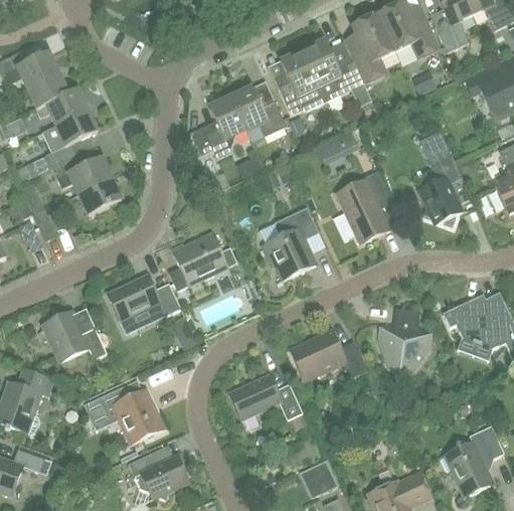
[(403,2),(402,3),(398,0),(387,6),(386,10),(378,14),(395,50),(410,43),(417,58),(440,47),(427,20),(419,3),(406,8),(403,2)]
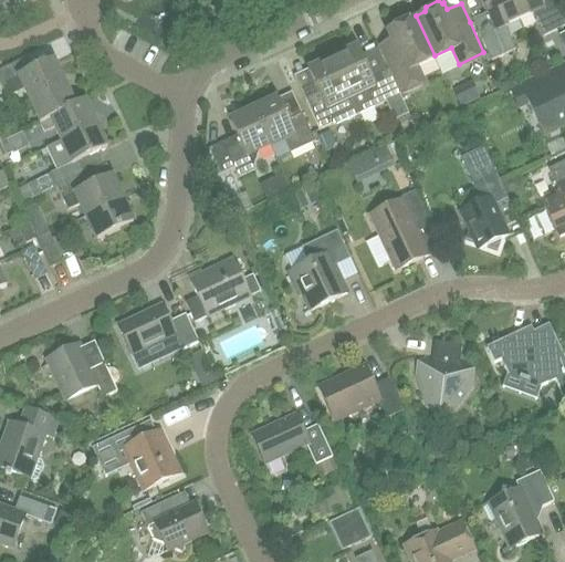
[(504,23),(519,17),(510,0),(481,0),(491,21),(477,28),(491,58),(515,45),(504,23)]
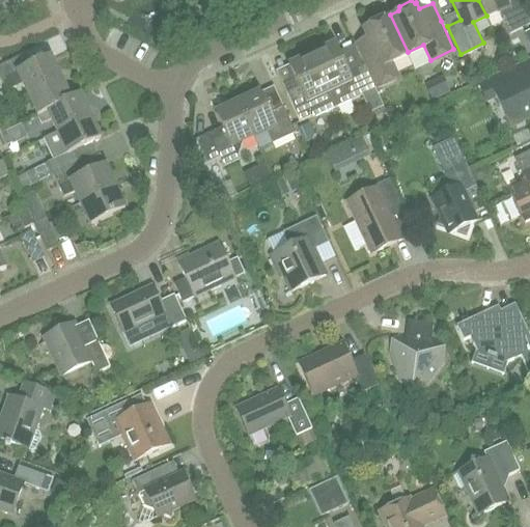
[(478,0),(486,16),(499,9),(509,31),(529,21),(529,17),(522,0),(478,0)]
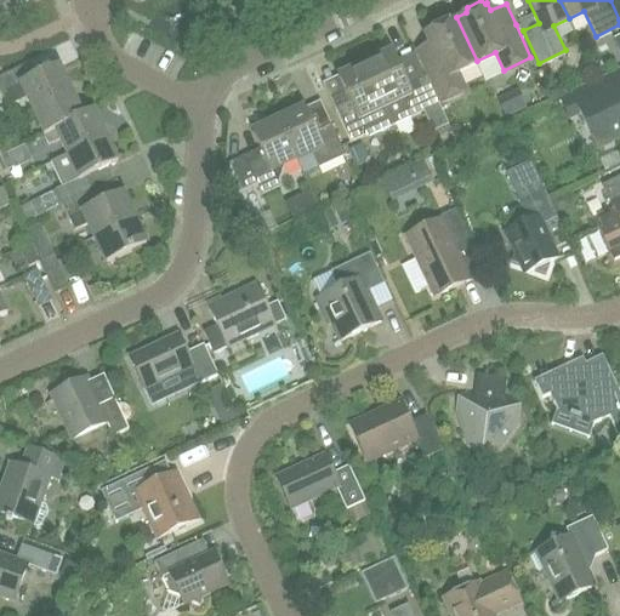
[(477,61),(456,17),(425,32),(428,40),(414,47),(438,101),(466,87),(458,70),(477,61)]
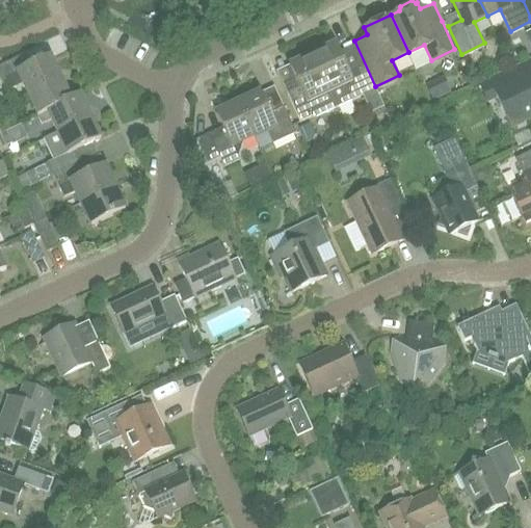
[(348,71),(334,42),(312,52),(337,105),(363,93),(371,110),(382,105),(374,87),(375,86),(365,63),(348,71)]
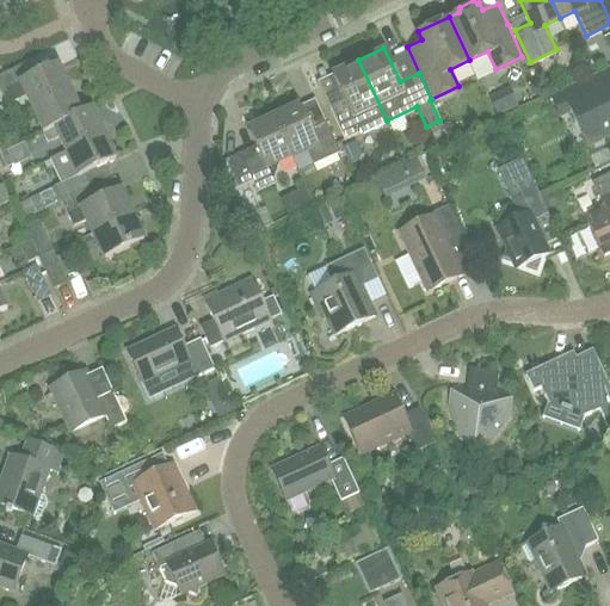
[(31,105),(69,87),(57,61),(35,72),(29,59),(0,72),(0,86),(7,101),(25,93),(31,105)]
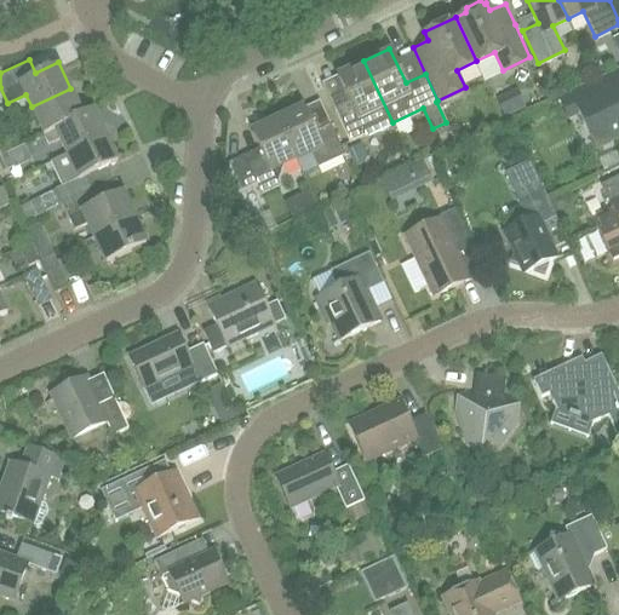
[(380,127),(393,122),(364,61),(337,73),(349,99),(333,107),(349,138),(367,130),(370,124),(380,127)]
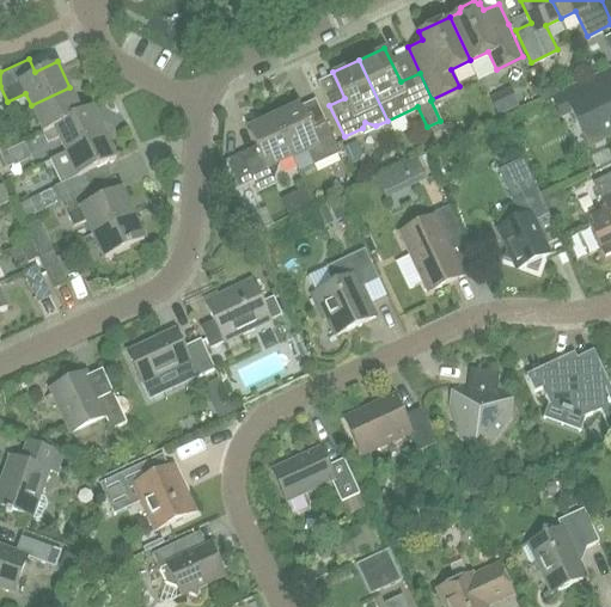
[(587,140),(610,128),(610,67),(553,96),(560,111),(570,106),(587,140)]
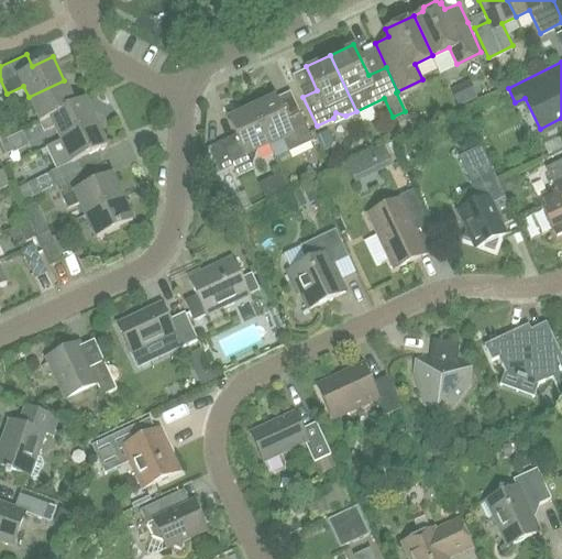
[(458,103),(476,94),(469,78),(450,87),(458,103)]
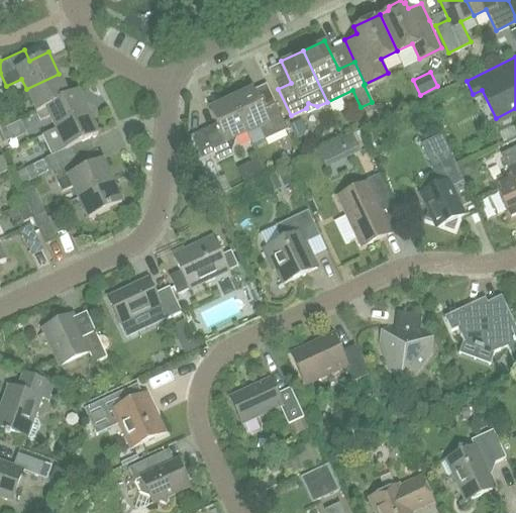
[(69,94),(69,93),(59,74),(26,89),(36,110),(45,106),(44,105),(69,94)]
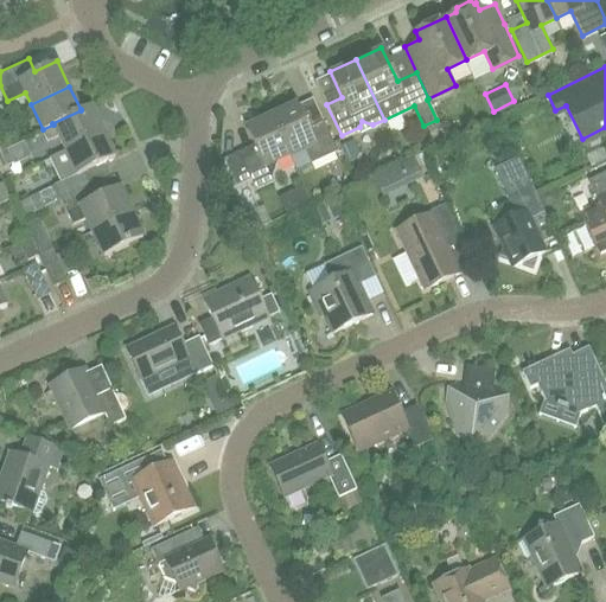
[(272,114),(289,153),(304,146),(311,161),(337,148),(323,119),(307,126),(297,103),(272,114)]
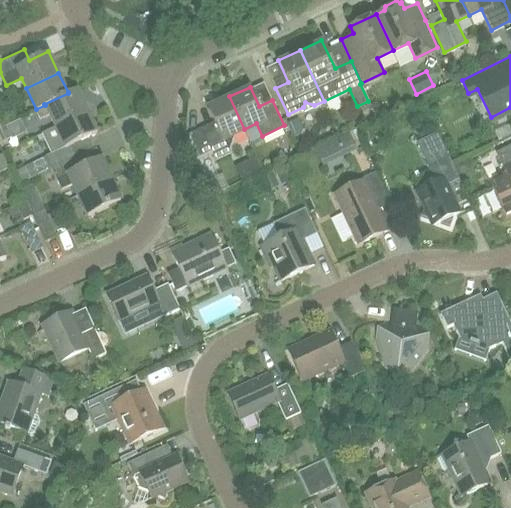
[(54,125),(87,109),(77,88),(68,92),(68,93),(44,104),(45,105),(36,109),(39,117),(48,112),(54,125)]
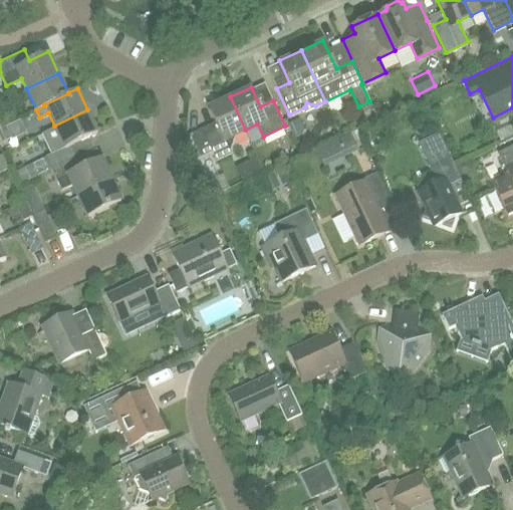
[(208,106),(215,120),(190,132),(200,155),(212,150),(216,158),(231,152),(229,149),(234,135),(245,130),(230,96),(208,106)]
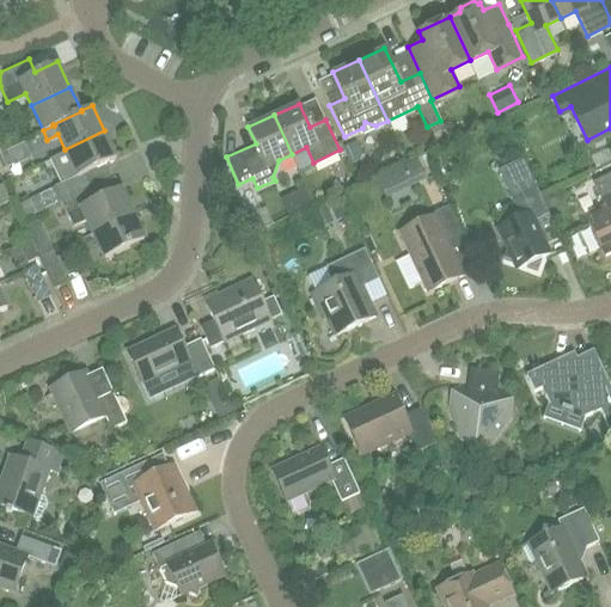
[(61,198),(91,184),(85,171),(116,155),(104,130),(65,149),(49,157),(61,181),(54,184),(61,198)]
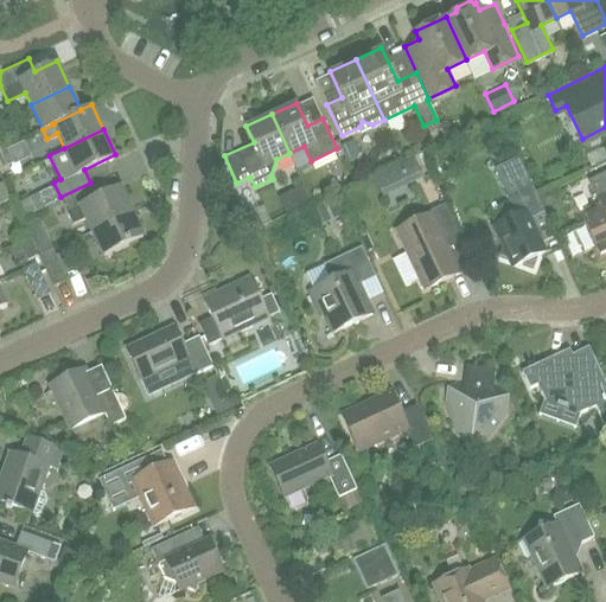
[(0,159),(2,165),(12,160),(6,147),(5,145),(0,147),(0,159)]
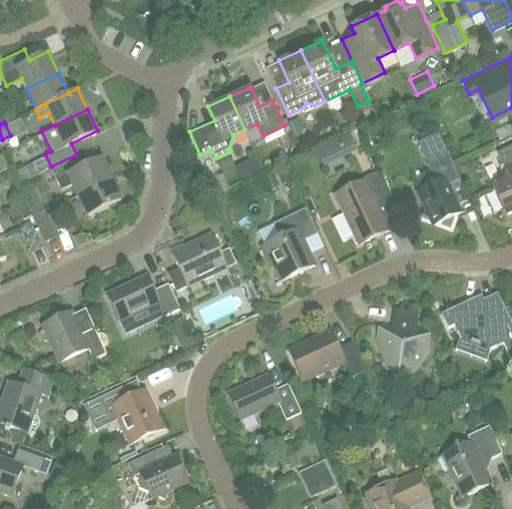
[(328,155),(364,140),(358,127),(322,142),(328,155)]
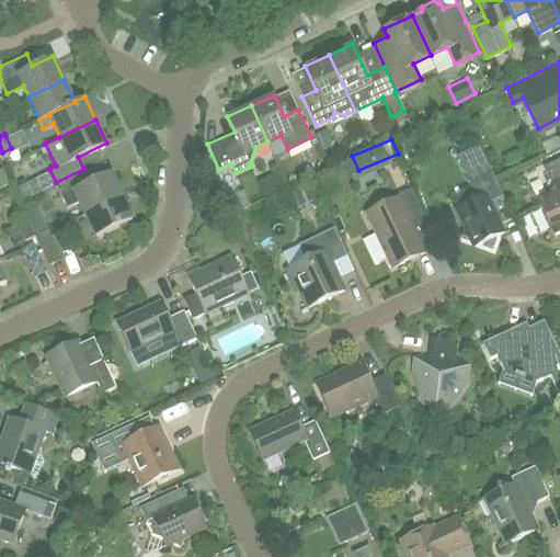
[(496,235),(503,231),(489,201),(503,194),(479,144),(456,155),(468,180),(473,190),(470,199),(456,205),(465,224),(460,235),(467,237),(472,247),(481,241),(492,246),(496,235)]
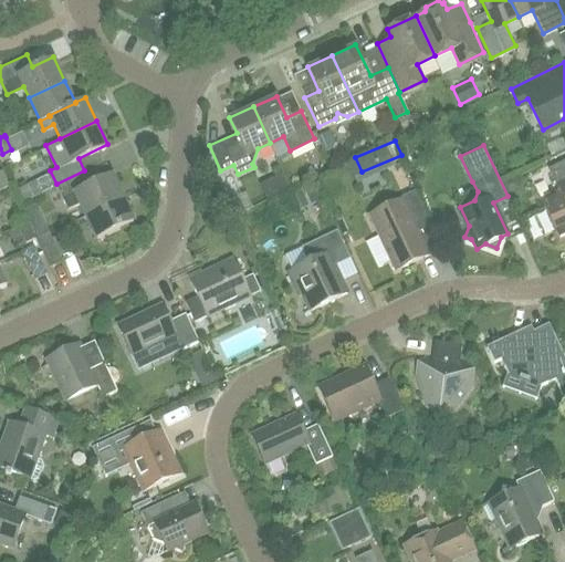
[(564,158),(548,167),(558,186),(555,193),(541,199),(560,239),(564,236),(564,158)]
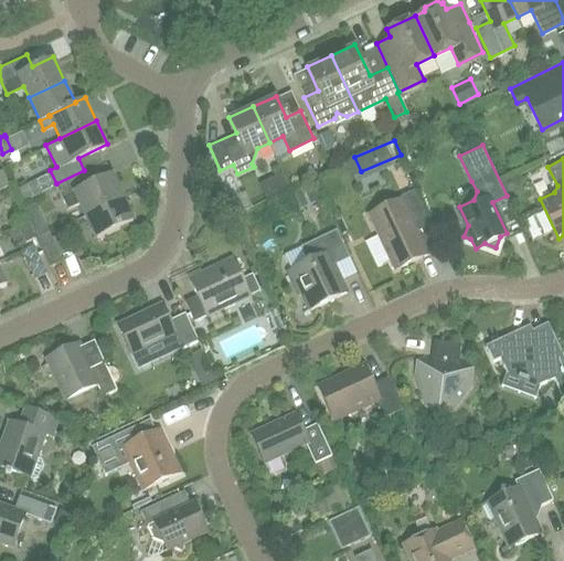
[(56,183),(50,170),(39,176),(44,189),(56,183)]
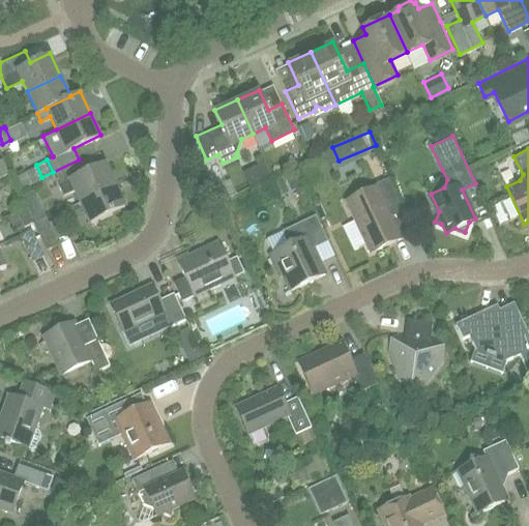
[(80,200),(114,184),(104,162),(84,171),(79,159),(53,172),(63,194),(75,188),(80,200)]
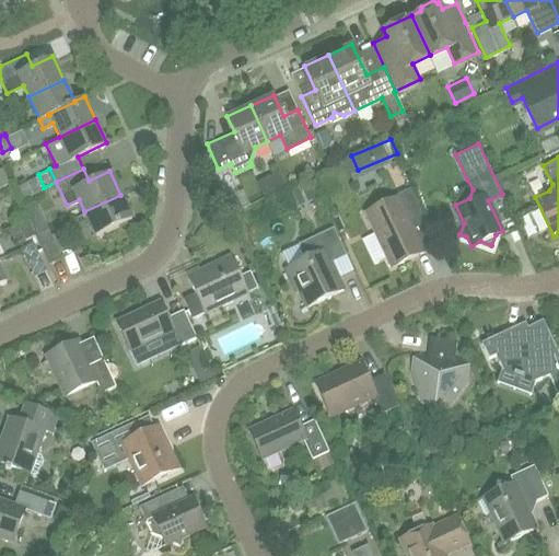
[(272,195),(286,210),(303,195),(291,180),(272,195)]
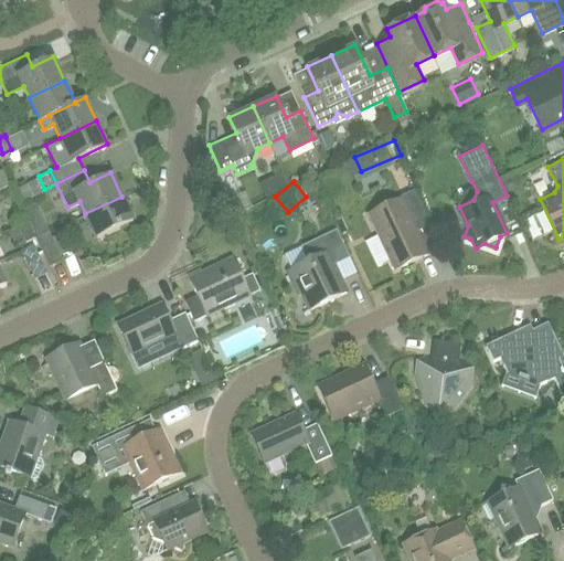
[(375,264),(390,257),(394,267),(428,252),(415,224),(428,218),(414,187),(400,193),(402,197),(368,212),(378,233),(364,240),(375,264)]
